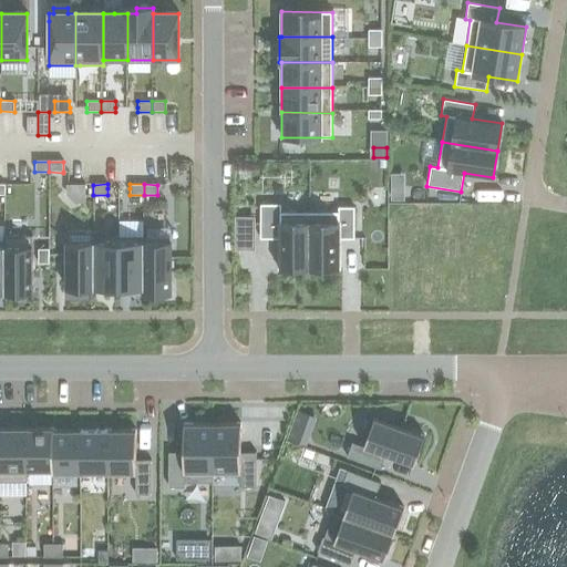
[(309,268),(309,213),(280,213),(280,205),(260,205),(259,239),(279,239),(279,268),(309,268)]
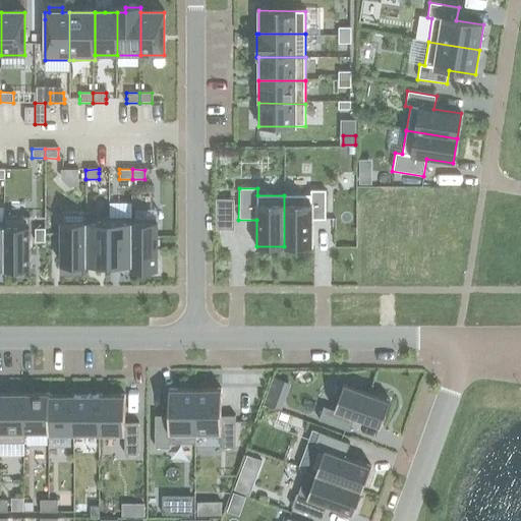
[(325,220),(325,190),(310,190),(310,195),(284,195),(284,246),(311,246),(311,220),(325,220)]
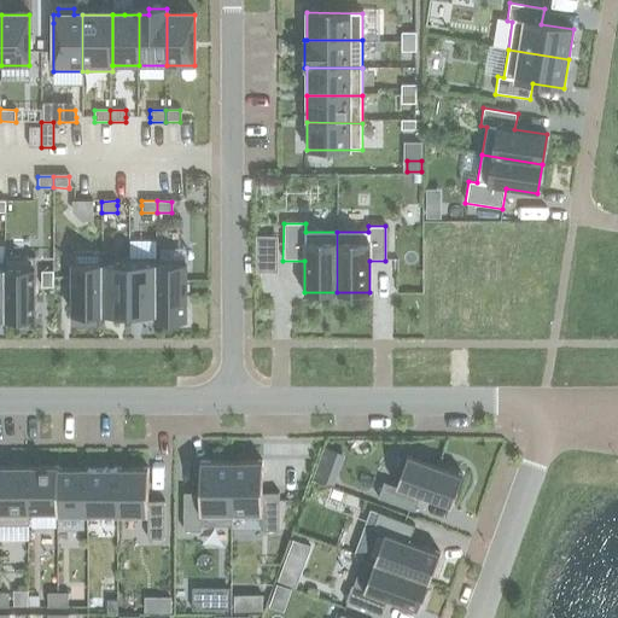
[(73,252),(71,315),(101,315),(101,252),(73,252)]
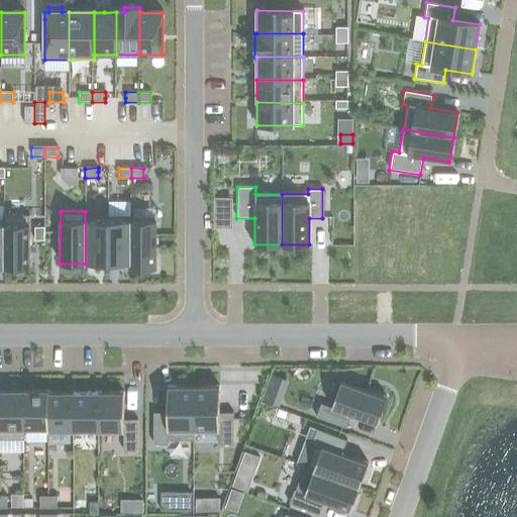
[(85,264),(108,264),(108,216),(87,216),(87,211),(85,211),(85,264)]
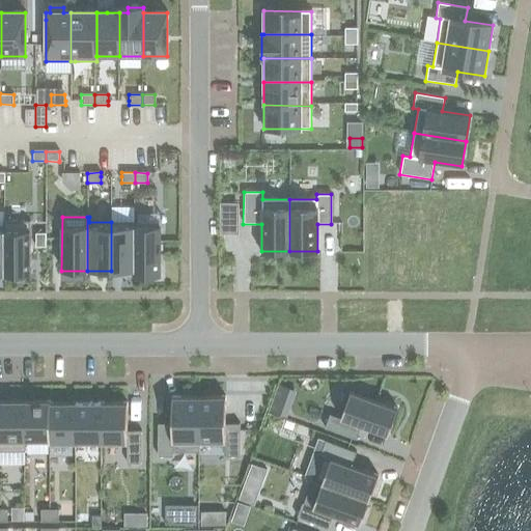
[(30,275),(30,233),(30,221),(4,221),(4,275),(30,275)]
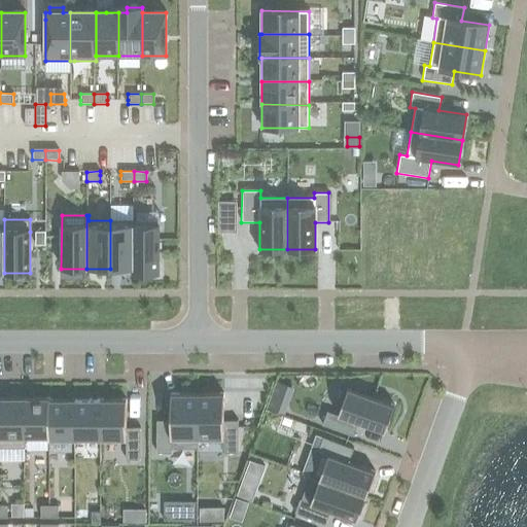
[(134,274),(134,220),(110,220),(110,269),(132,269),(132,274),(134,274)]
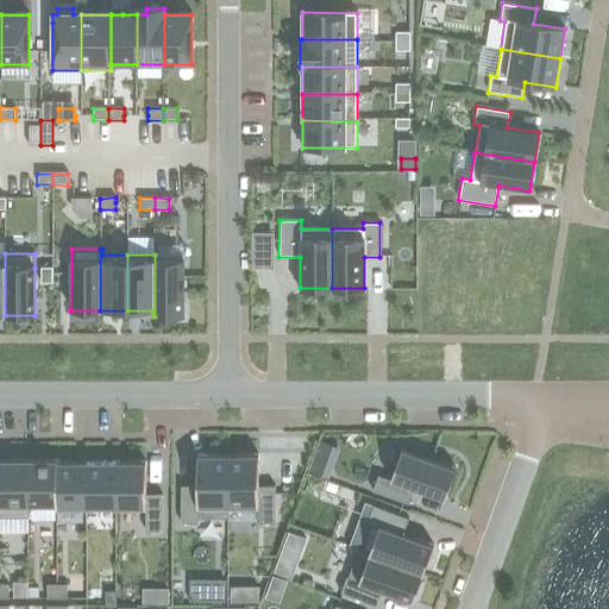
[(155,316),(183,316),(183,261),(156,261),(156,255),(155,255),(155,316)]
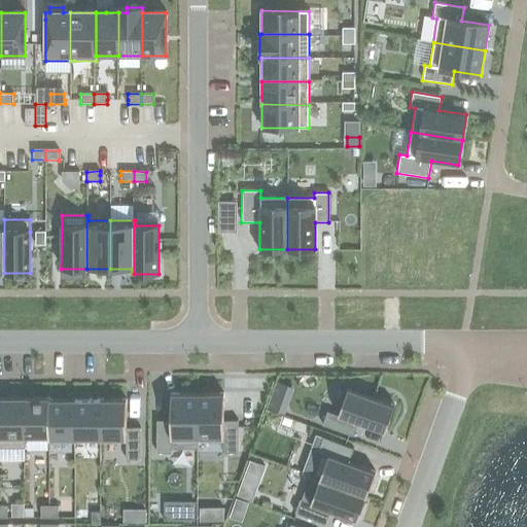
[(44,233),(35,233),(35,245),(44,245),(44,233)]
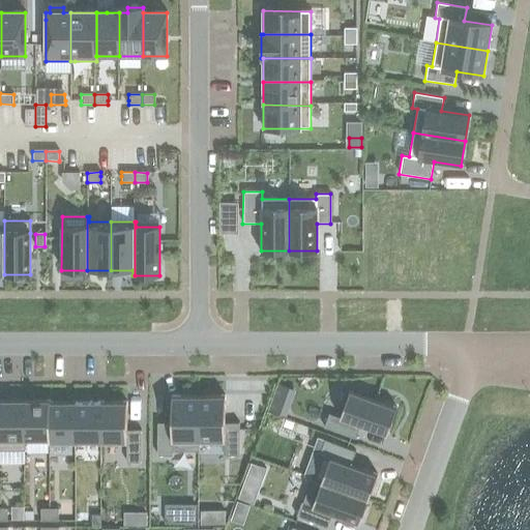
[(355,439),(359,425),(386,435),(396,408),(349,391),(340,418),(328,414),(324,428),(355,439)]
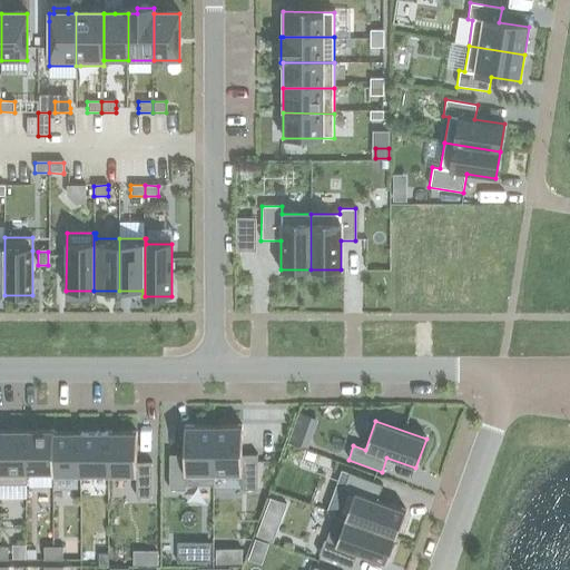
[(169,455),(169,490),(185,490),(185,485),(213,485),(213,425),(185,425),(185,454),(169,455)]
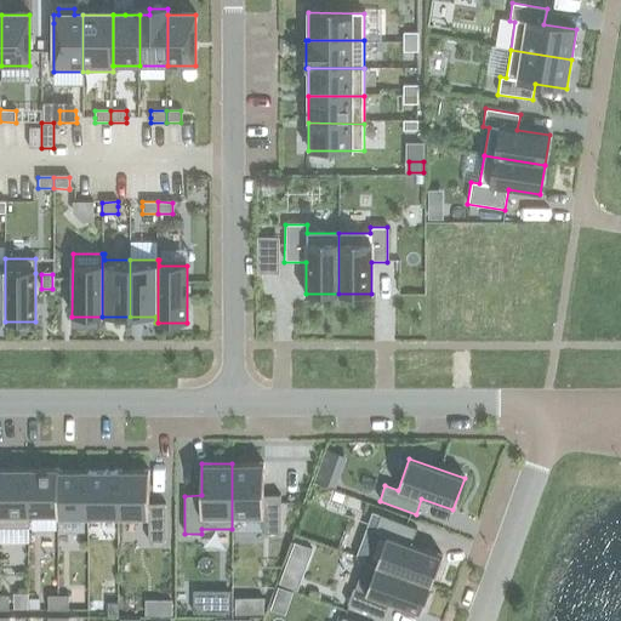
[(232,463),(232,529),(233,529),(233,533),(262,533),(262,534),(280,534),(280,495),(263,495),(263,463),(232,463)]
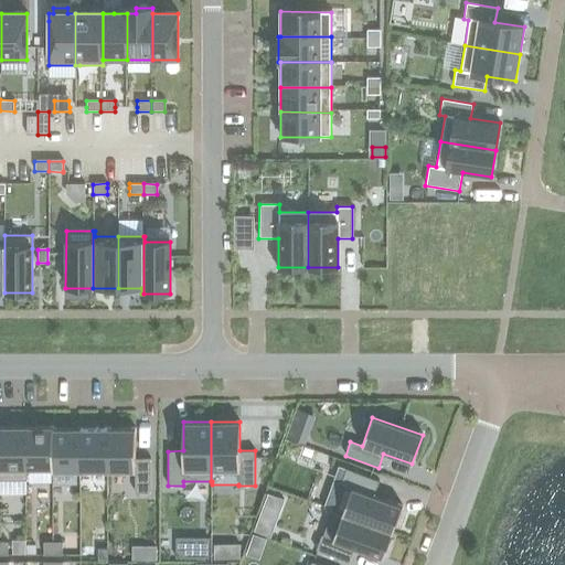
[(0,480),(27,480),(27,470),(27,426),(0,426),(0,480)]
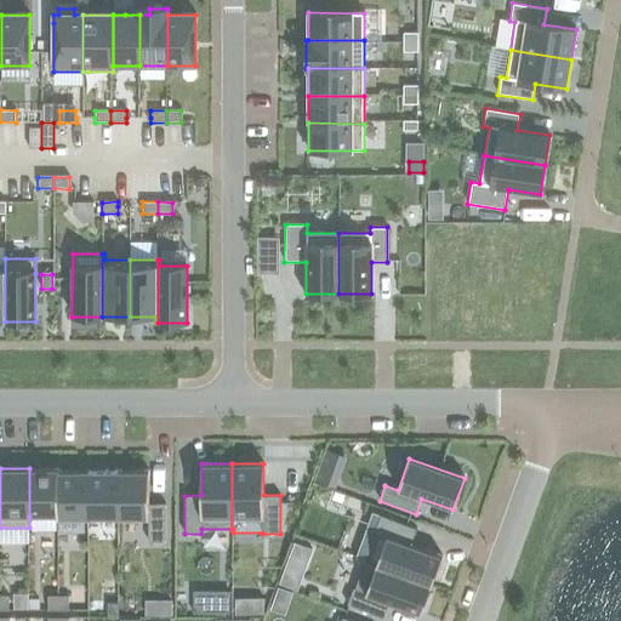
[(29,517),(57,517),(57,518),(58,518),(58,471),(58,468),(29,468),(29,517)]
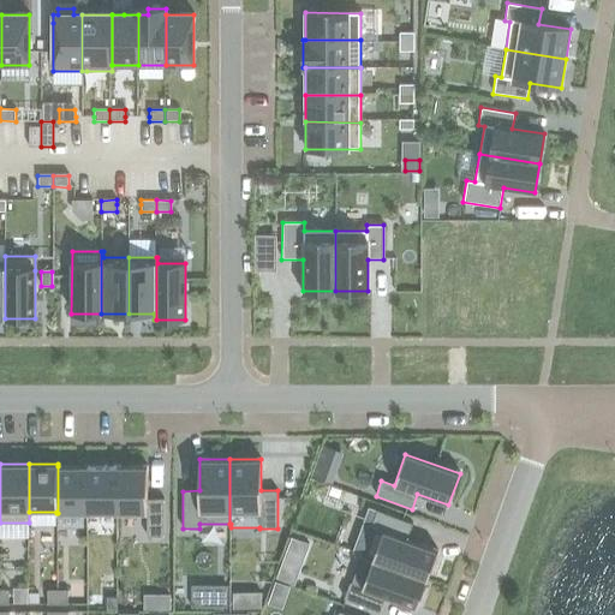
[(316,464),(311,477),(330,483),(335,471),(316,464)]
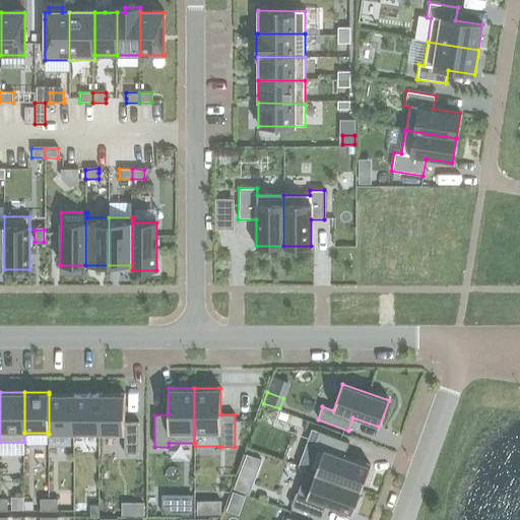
[(49,434),(74,434),(74,394),(49,394),(49,434)]
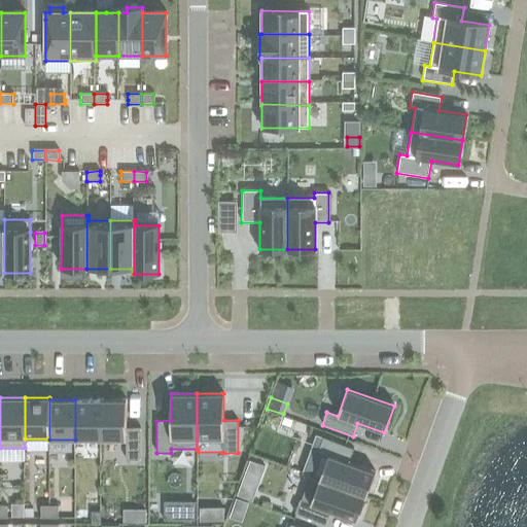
[(75,440),(100,440),(101,399),(75,399),(75,440)]
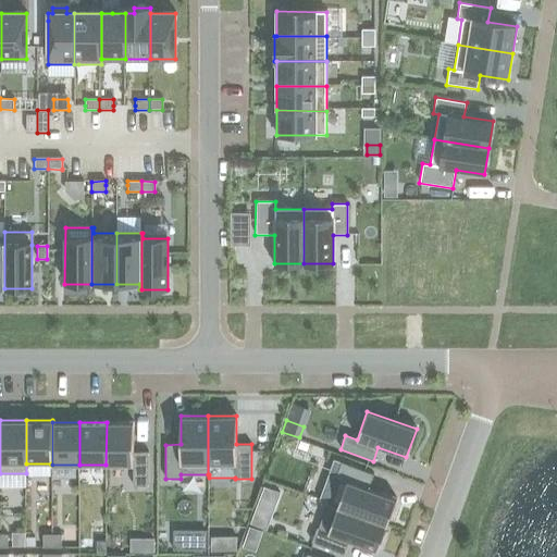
[(107,422),(106,465),(133,466),(133,486),(148,486),(148,452),(133,452),(133,422),(107,422)]
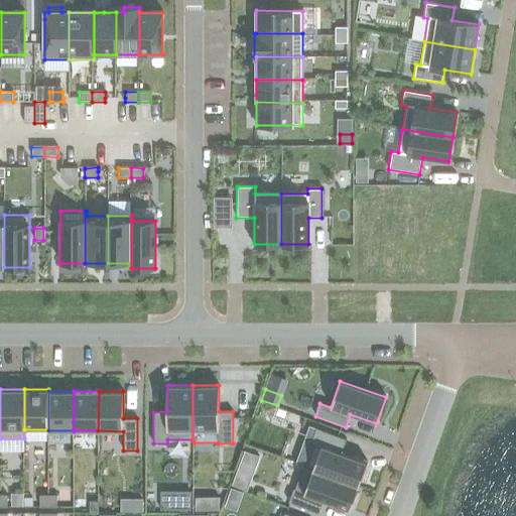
[(305,439),(296,463),(303,466),(358,486),(367,462),(341,453),(346,439),(316,428),(311,441),(305,439)]
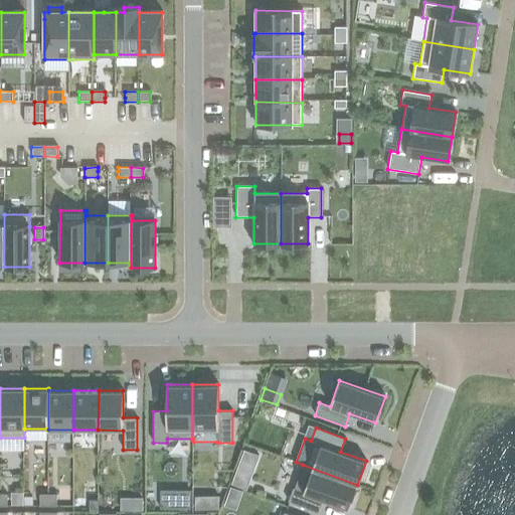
[(293,488),(288,501),(318,513),(323,500),(348,510),(357,485),(303,465),(294,489),(293,488)]
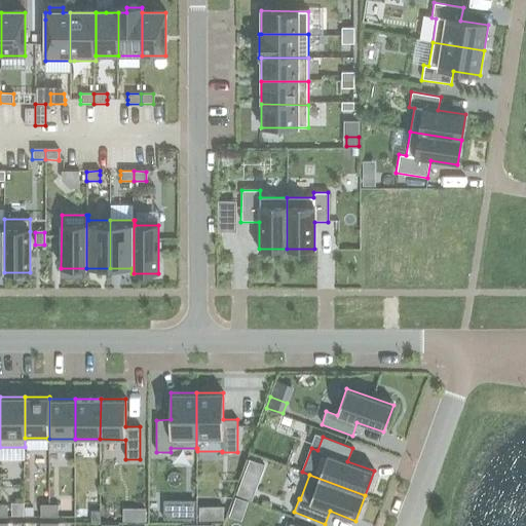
[(241,482),(236,494),(252,500),(256,488),(241,482)]
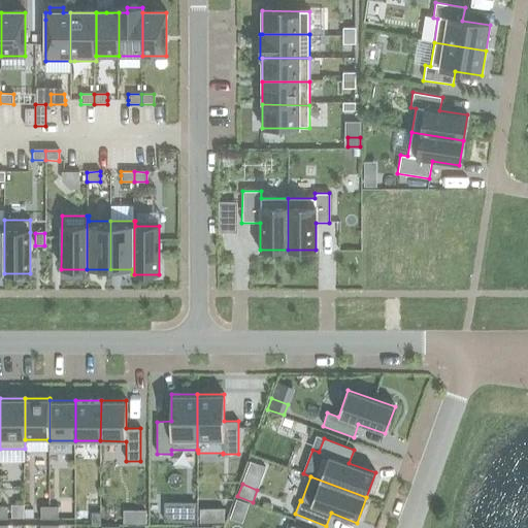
[(236,499),(234,506),(246,510),(249,504),(236,499)]
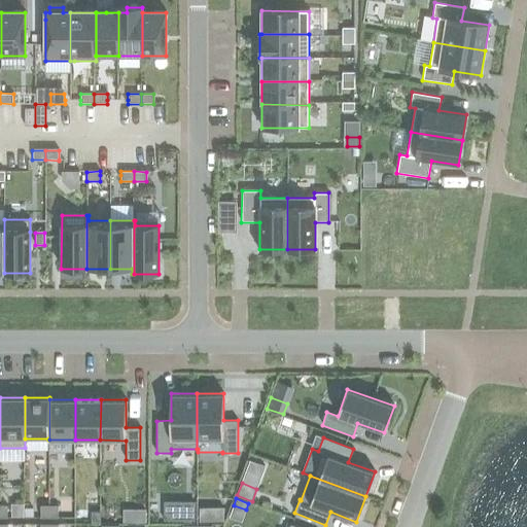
[(164,502),(164,521),(195,521),(195,502),(164,502)]
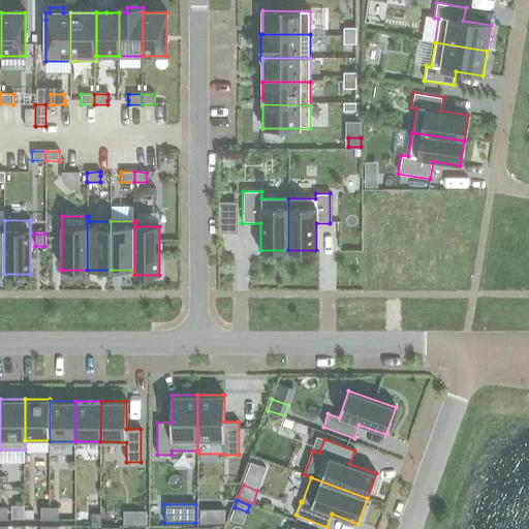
[(49,507),(40,507),(40,520),(49,520),(49,507)]
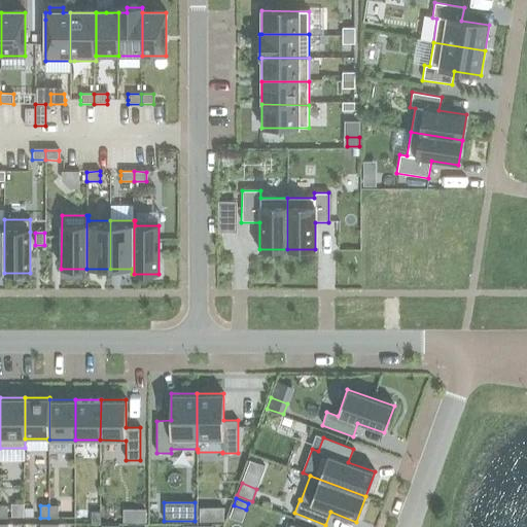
[(58,518),(58,505),(48,505),(48,518),(58,518)]
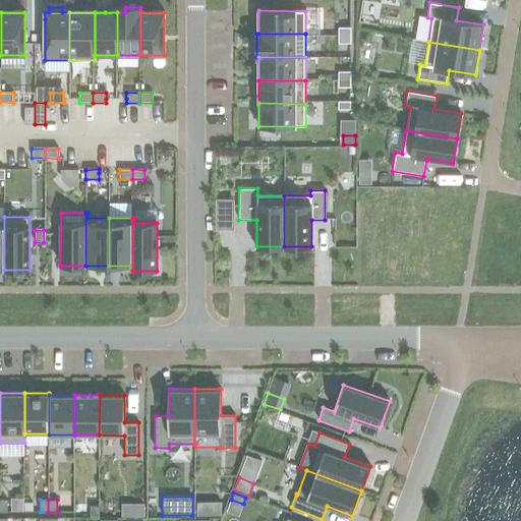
[(213,502),(213,515),(221,515),(221,502),(213,502)]
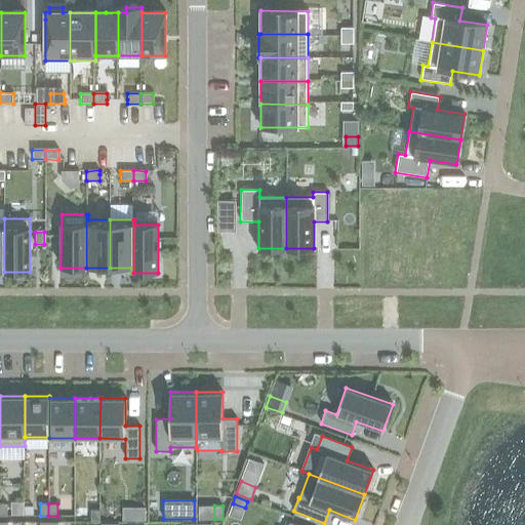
[(135,508),(135,520),(145,520),(145,508),(135,508)]
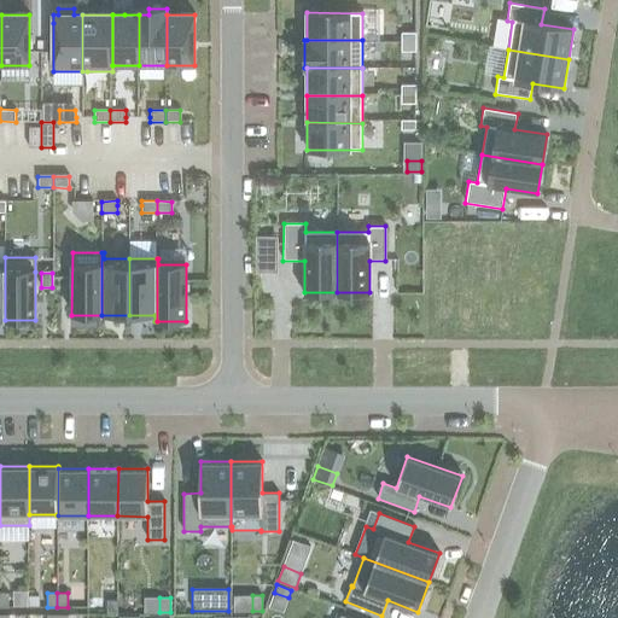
[(106,600),(106,614),(117,614),(117,600),(106,600)]
